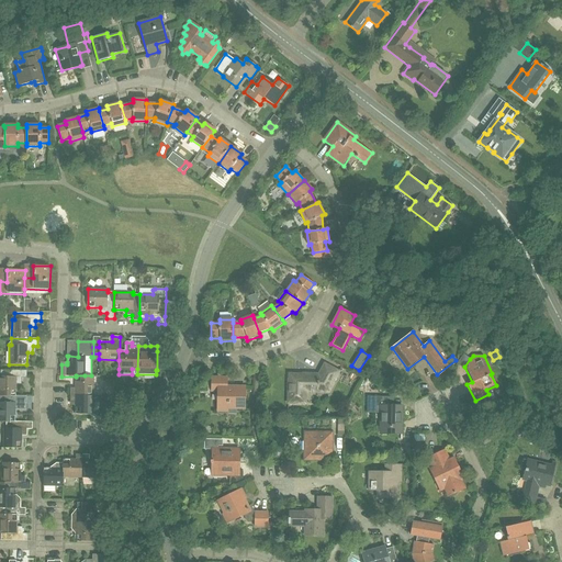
[(324,363),(317,375),(311,375),(311,374),(289,373),(288,403),(305,403),(305,391),(328,392),(339,371),(324,363)]
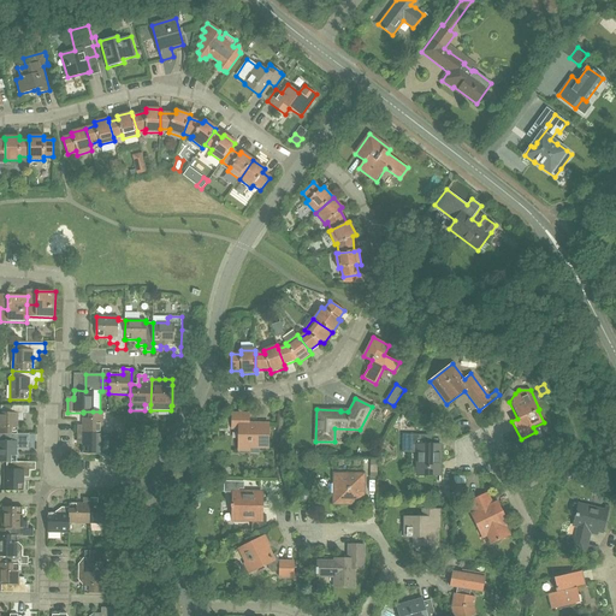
[(0,433),(17,434),(18,421),(23,421),(23,414),(29,414),(29,407),(0,406),(0,413),(0,433)]
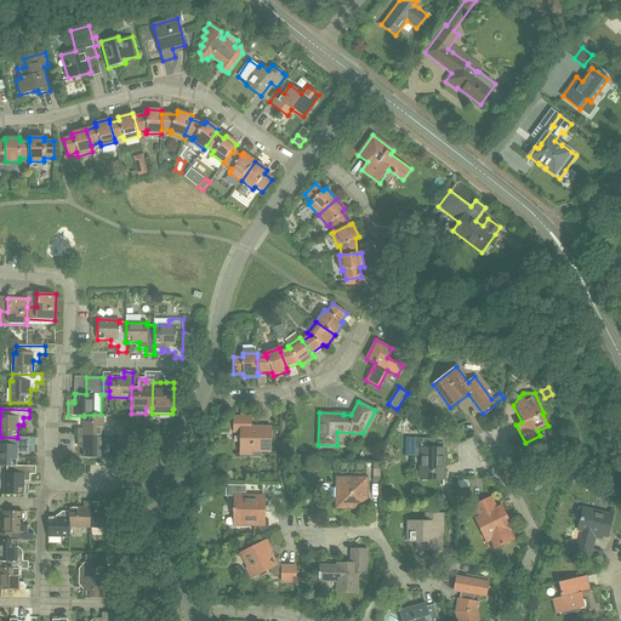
[(101,415),(93,415),(84,415),(84,416),(84,428),(78,428),(78,437),(103,437),(103,415),(101,415)]
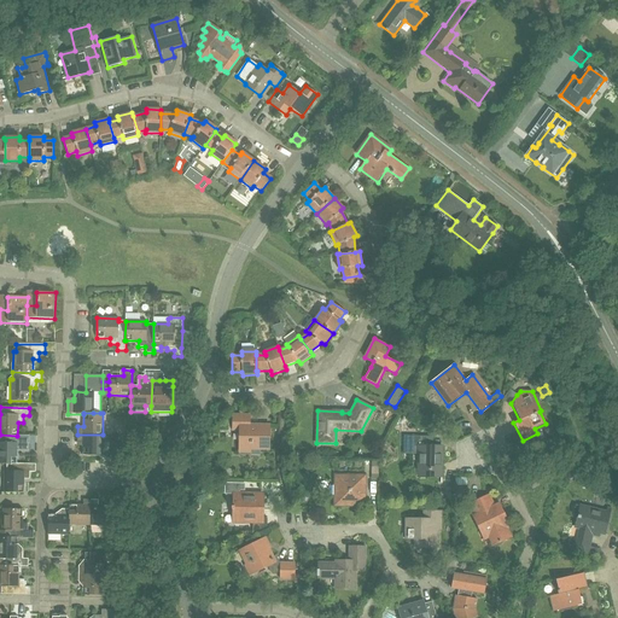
[(250,415),(233,415),(233,430),(239,431),(239,453),(250,453),(250,449),(268,449),(269,425),(250,425),(250,415)]
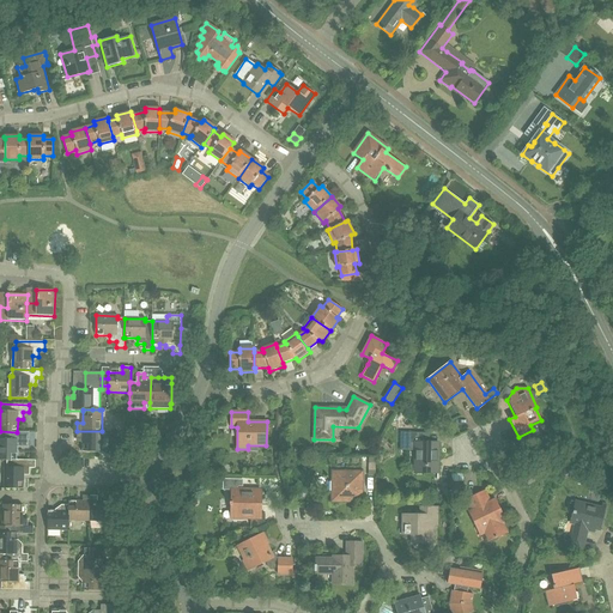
[(0,460),(6,461),(6,460),(17,460),(17,447),(23,447),(29,447),(29,439),(29,432),(17,432),(0,431),(0,460)]
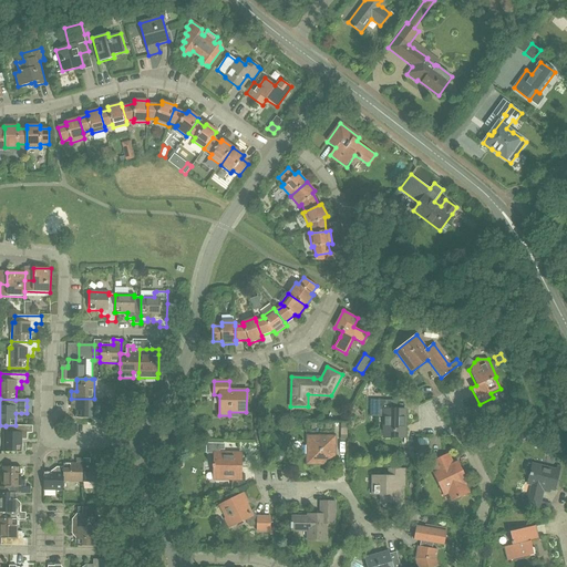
[(93,419),(94,399),(71,399),(71,405),(75,405),(75,418),(93,419)]
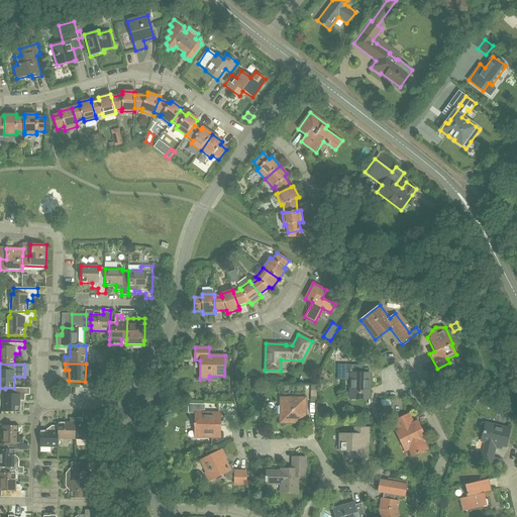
[(337,380),(338,380),(349,380),(349,398),(370,398),(370,375),(352,375),(352,365),(337,365),(337,380)]
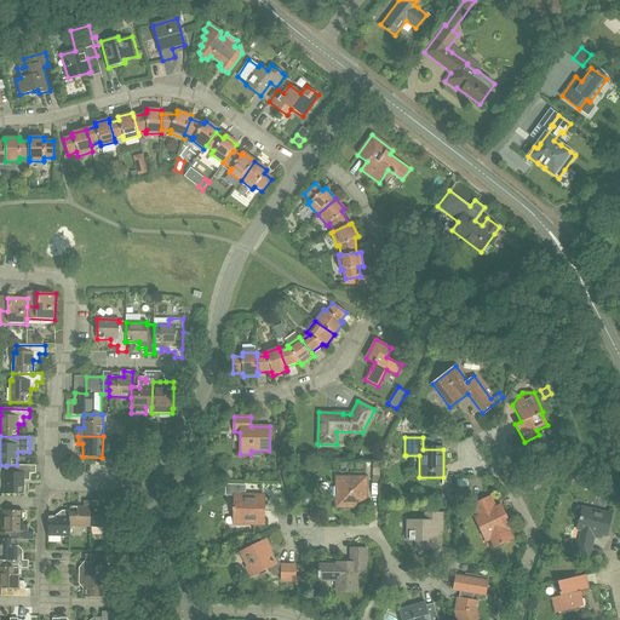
[(35,474),(35,465),(17,465),(6,465),(6,466),(6,472),(4,472),(4,494),(23,494),(24,481),(29,481),(29,474),(35,474)]
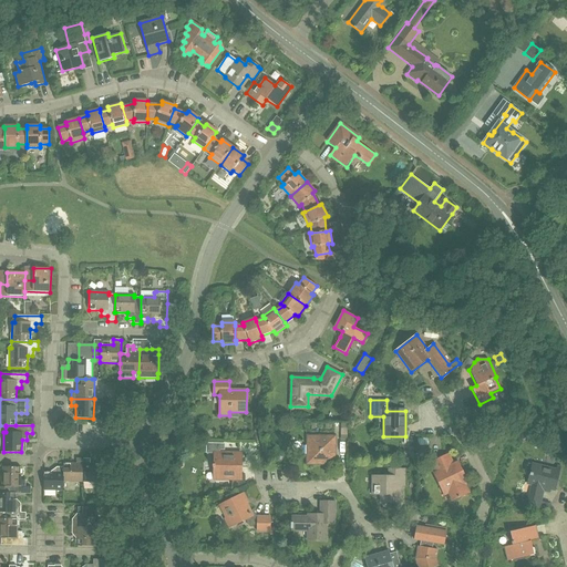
[(334,437),(308,436),(307,463),(333,464),(334,437)]
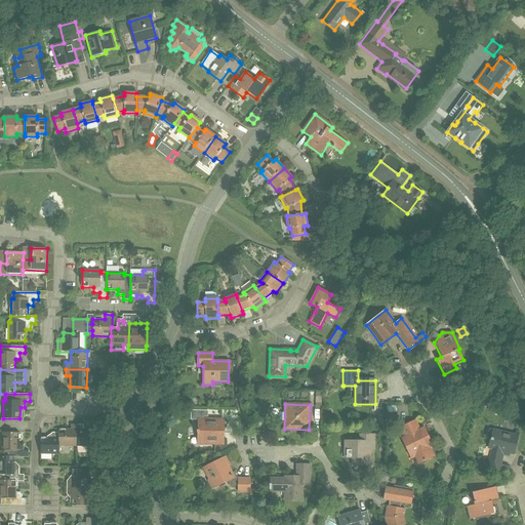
[(224,419),(198,418),(198,444),(223,444),(224,419)]
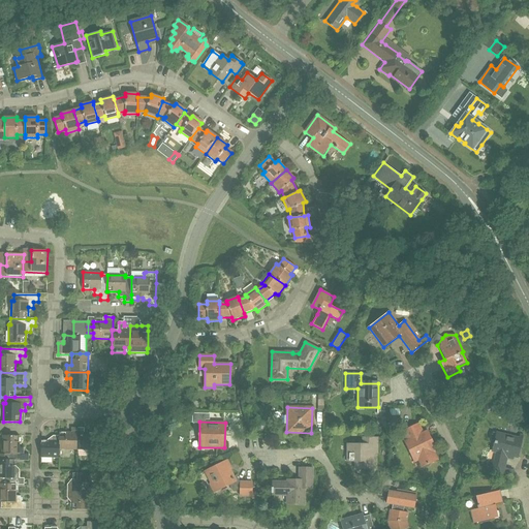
[(427,432),(425,433),(419,424),(403,432),(407,441),(405,442),(414,462),(418,461),(422,467),(437,460),(434,452),(436,450),(427,432)]
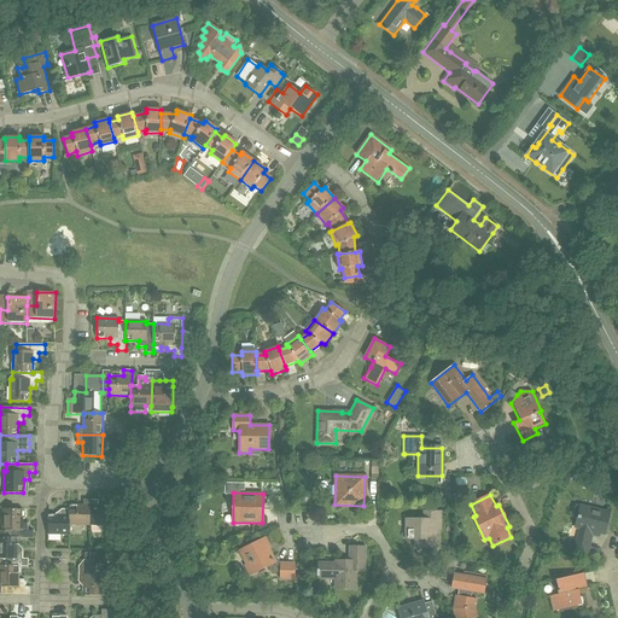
[(69,505),(69,509),(70,509),(69,525),(70,525),(91,525),(91,500),(83,500),(83,506),(69,505)]
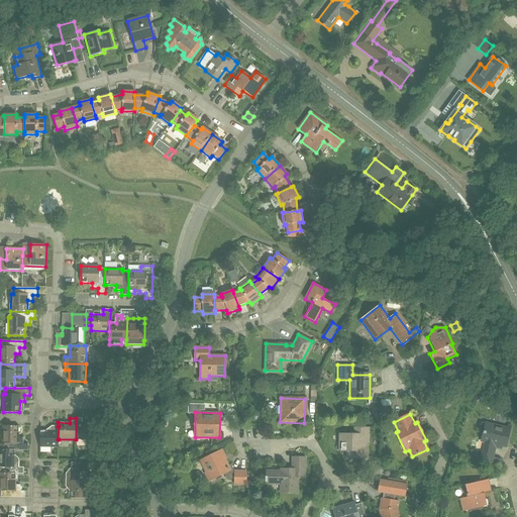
[(82,418),(76,418),(76,439),(86,439),(86,447),(96,448),(96,425),(94,425),(94,423),(82,423),(82,418)]
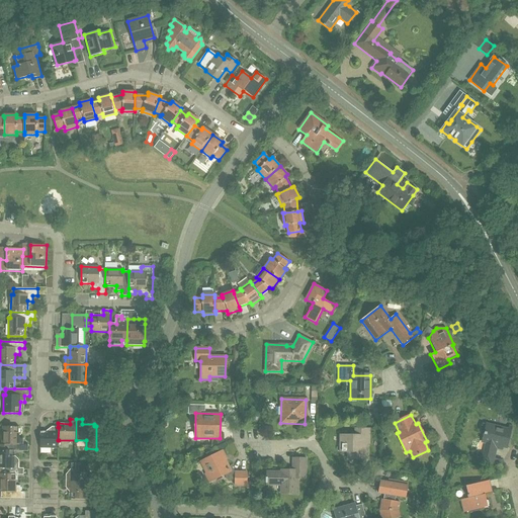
[(493,463),(496,448),(502,449),(502,447),(507,448),(511,430),(491,425),(489,433),(485,432),(482,442),(486,443),(484,455),(480,455),(479,460),(493,463)]
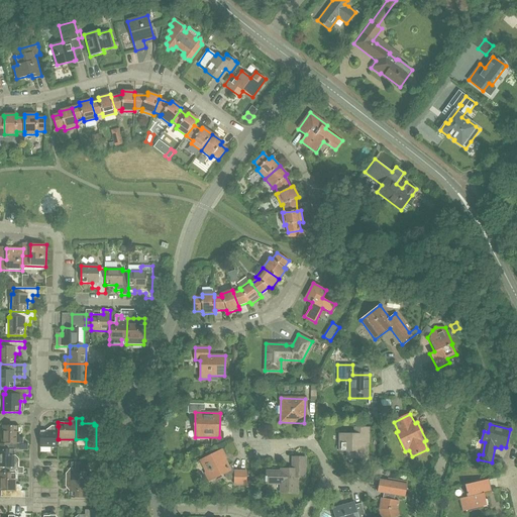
[(0,448),(3,449),(14,449),(14,450),(28,450),(28,444),(23,443),(23,437),(18,437),(18,426),(2,426),(2,444),(0,443),(0,448)]
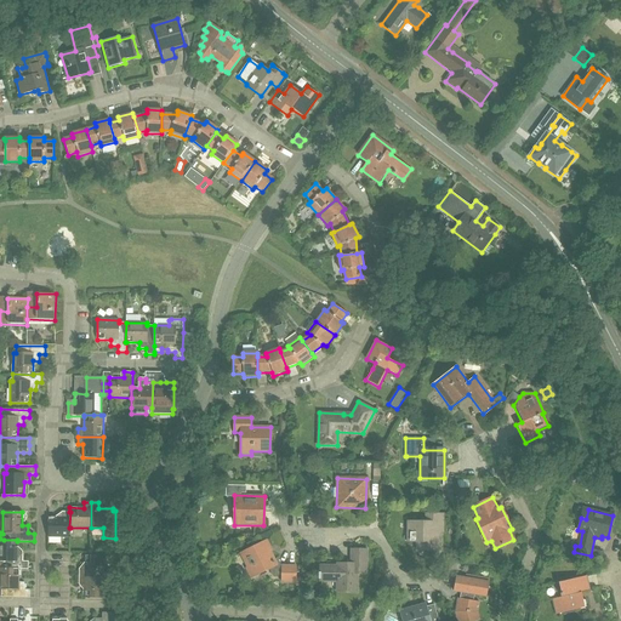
[(49,517),(47,537),(69,537),(70,528),(69,528),(70,512),(69,512),(62,512),(62,518),(49,517)]
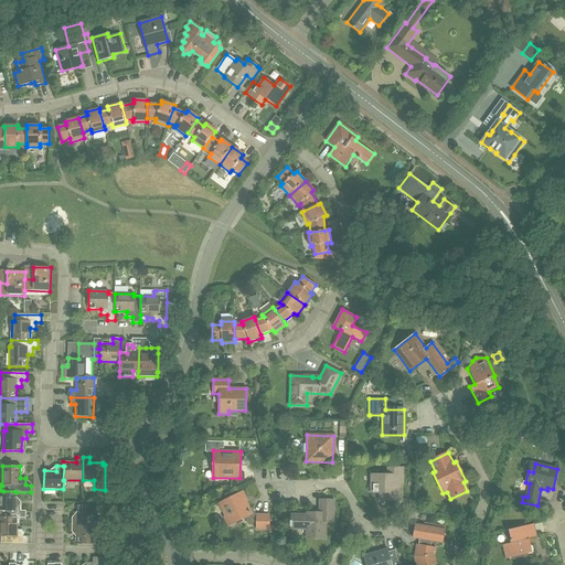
[(396,501),(396,476),(371,475),(371,492),(379,492),(379,500),(396,501)]
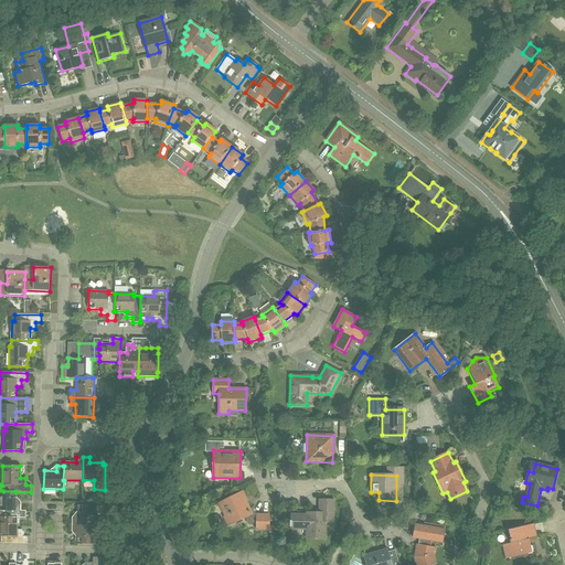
[(0,516),(18,518),(25,518),(25,511),(20,511),(21,504),(16,504),(16,492),(16,491),(3,491),(0,490),(0,516)]
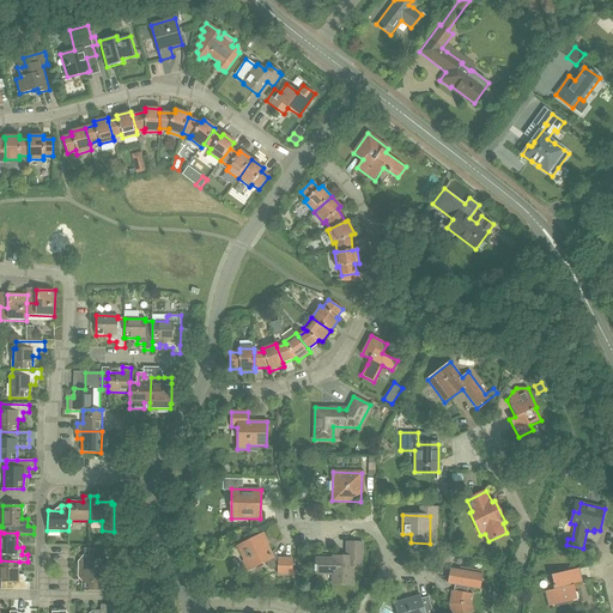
[(268,544),(263,533),(237,546),(244,560),(243,562),(248,571),(266,563),(268,568),(278,569),(277,575),(292,575),(292,559),(278,559),(274,551),(271,553),(266,544),(268,544)]
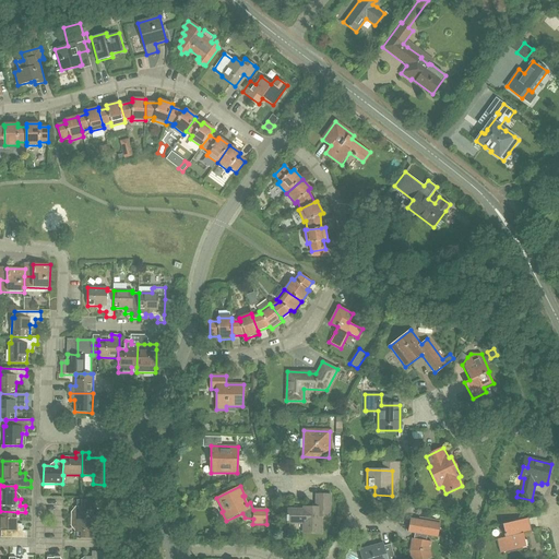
[(317,495),(316,508),(304,507),(304,509),(288,509),(288,515),(286,515),(286,521),(302,522),(302,533),(321,533),(321,516),(330,516),(330,495),(317,495)]
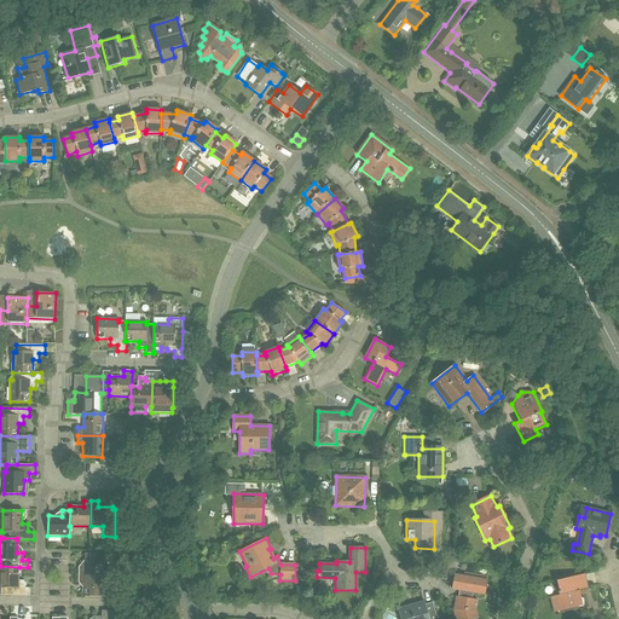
[(79,567),(79,574),(104,576),(104,554),(85,554),(85,567),(79,567)]
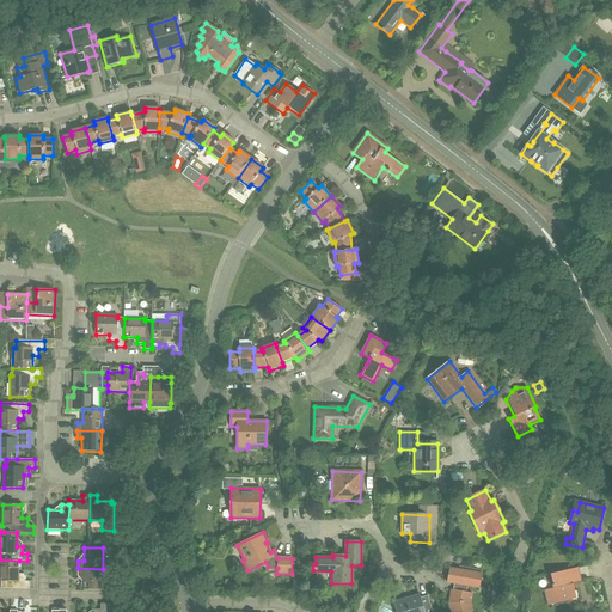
[(19,561),(0,560),(0,581),(1,581),(1,588),(30,589),(30,581),(24,581),(24,574),(18,574),(19,561)]
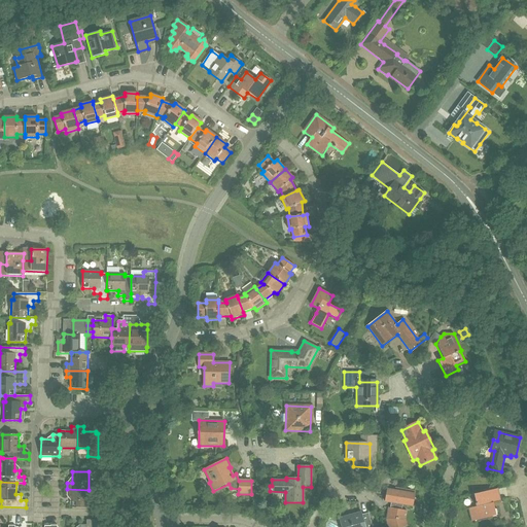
[(386,520),(387,526),(405,526),(407,526),(405,519),(407,511),(400,510),(401,504),(413,506),(416,491),(398,488),(398,491),(386,489),(384,501),(390,502),(389,508),(388,507),(386,520)]
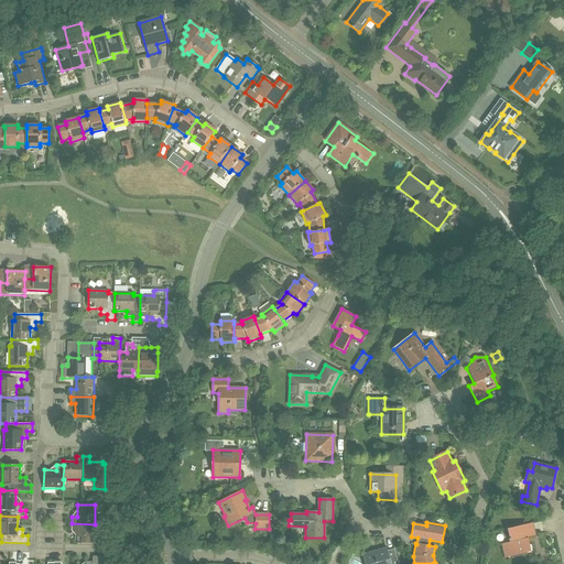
[(95,544),(95,524),(72,523),(72,531),(77,531),(76,543),(95,544)]
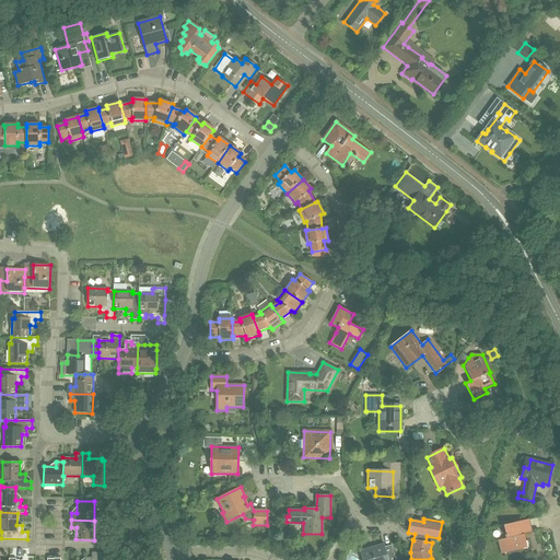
[(529,520),(503,525),(506,538),(498,540),(501,555),(527,548),(524,534),(532,532),(529,520)]
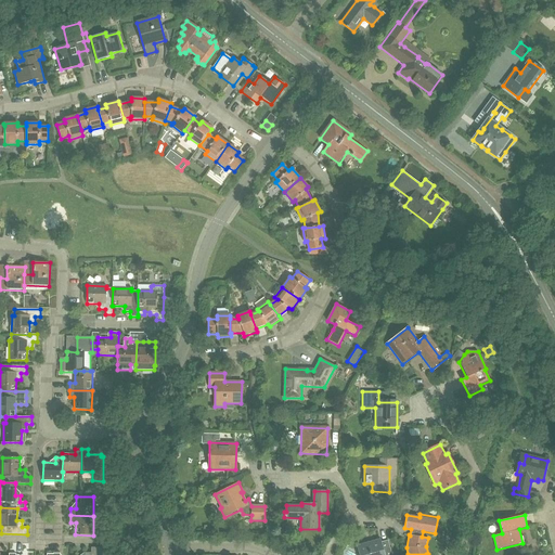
[(356,545),(358,554),(391,554),(387,540),(381,542),(379,539),(356,545)]
